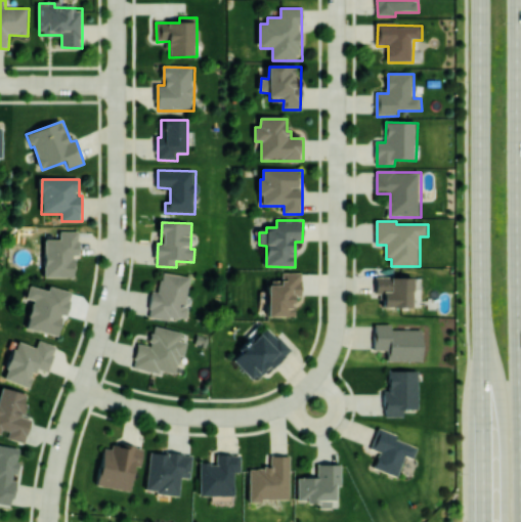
[(76,278),(76,257),(80,257),(80,232),(60,232),(60,241),(46,241),(46,278),(76,278)]
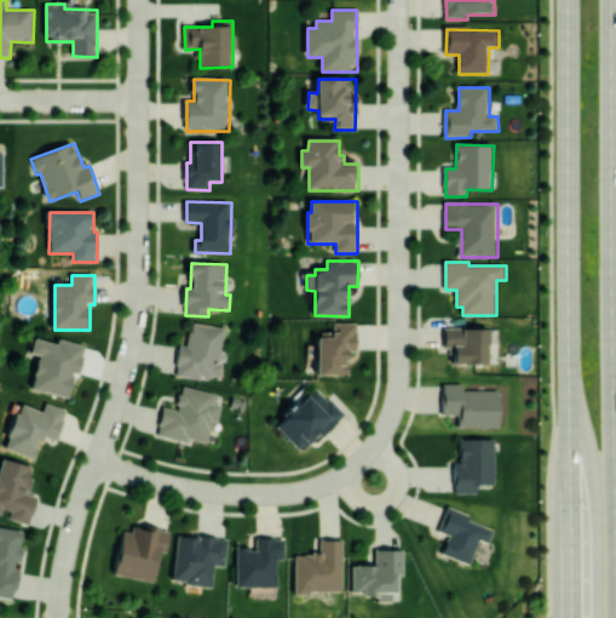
[(357,324),(334,324),(334,333),(318,333),(318,376),(350,376),(349,352),(358,352),(357,324)]
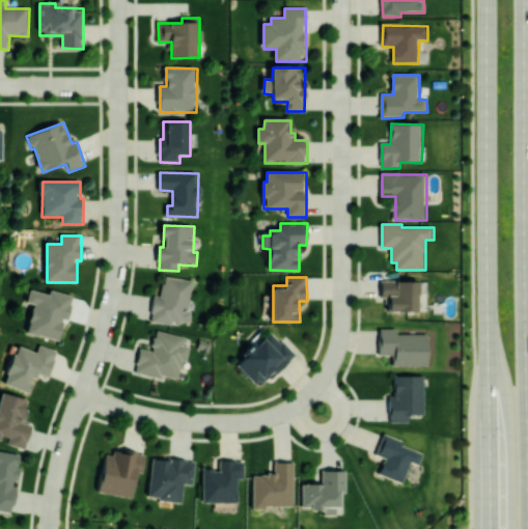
[(153,322),(189,326),(194,281),(165,278),(163,297),(155,297),(153,322)]
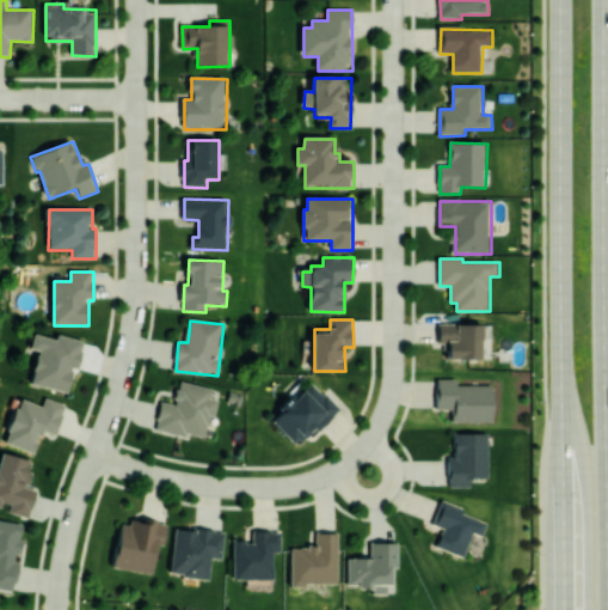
[(483,361),(484,325),(441,325),(440,346),(449,346),(448,360),(483,361)]
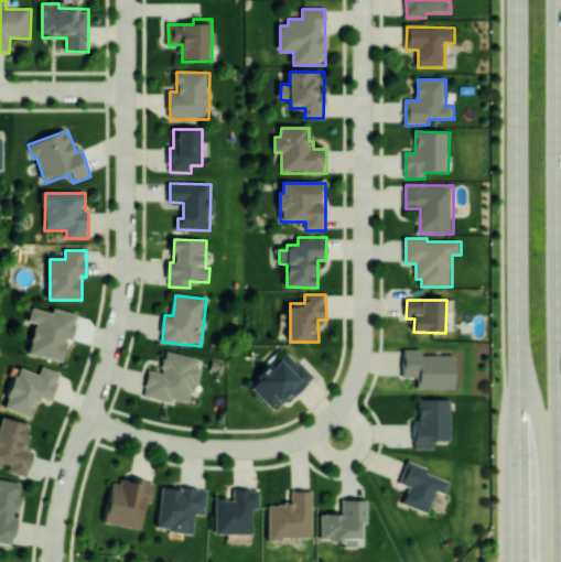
[(455,331),(456,301),(448,300),(446,331),(455,331)]
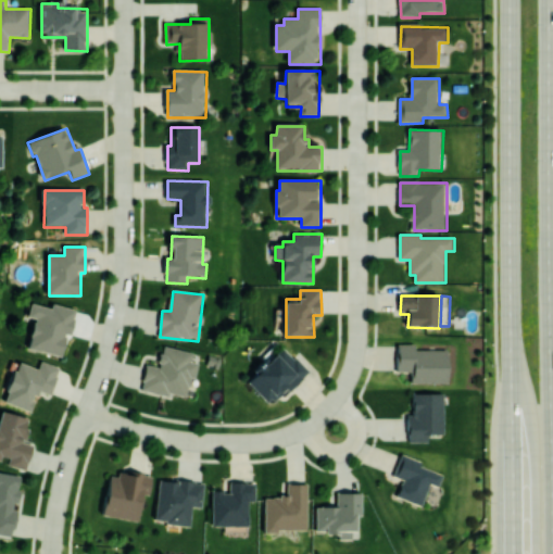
[(63,357),(68,334),(72,335),(78,311),(54,304),(53,310),(32,304),(28,318),(36,320),(29,350),(63,357)]
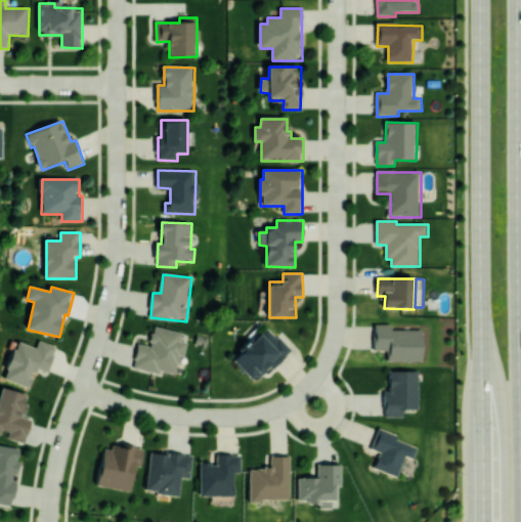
[(233,361),(258,384),(291,348),(266,325),(233,361)]
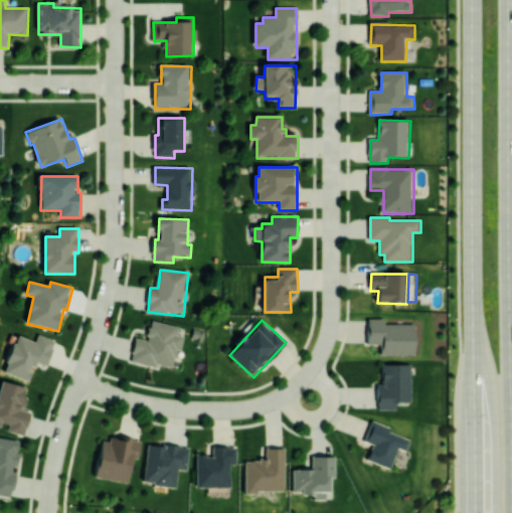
[(416,356),(416,325),(386,325),(386,320),(369,320),(369,345),(382,345),(382,355),(416,356)]
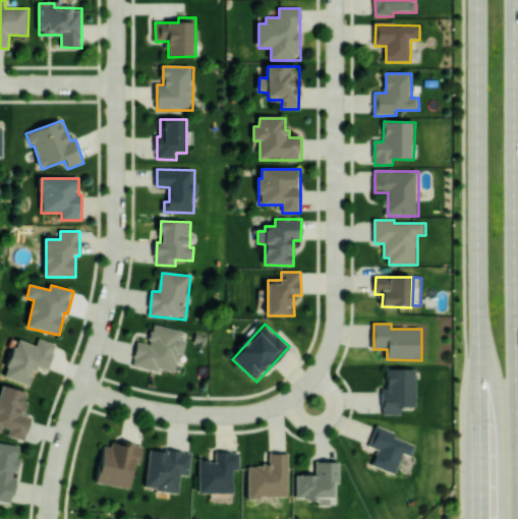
[(182,331),(154,326),(150,345),(138,342),(133,365),(179,375),(185,340),(181,339),(182,331)]
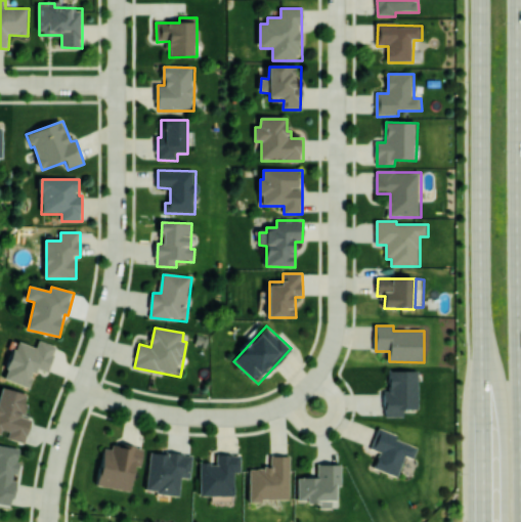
[(4,380),(31,389),(38,368),(48,373),(57,347),(40,341),(37,348),(18,342),(4,380)]
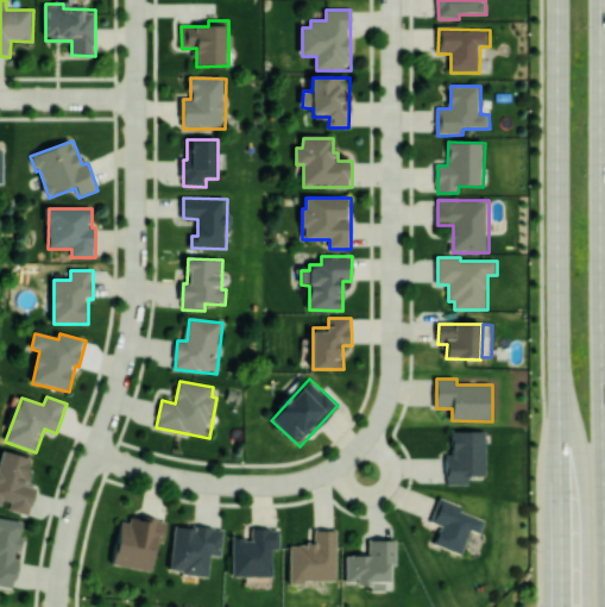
[(448,486),(470,486),(470,476),(489,476),(487,432),(453,432),(454,456),(448,456),(448,486)]
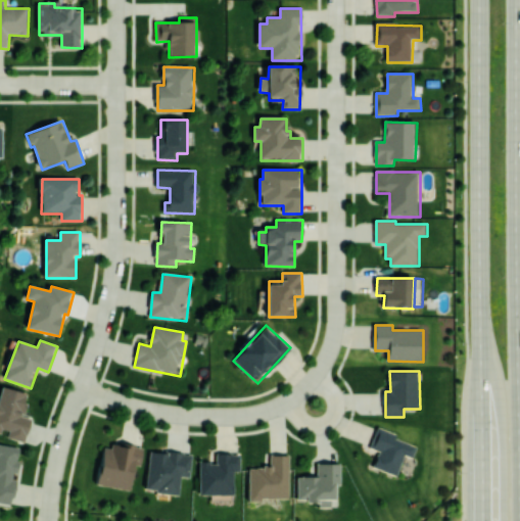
[(0,394),(0,433),(5,435),(5,438),(27,443),(33,418),(25,416),(30,393),(2,387),(0,394)]
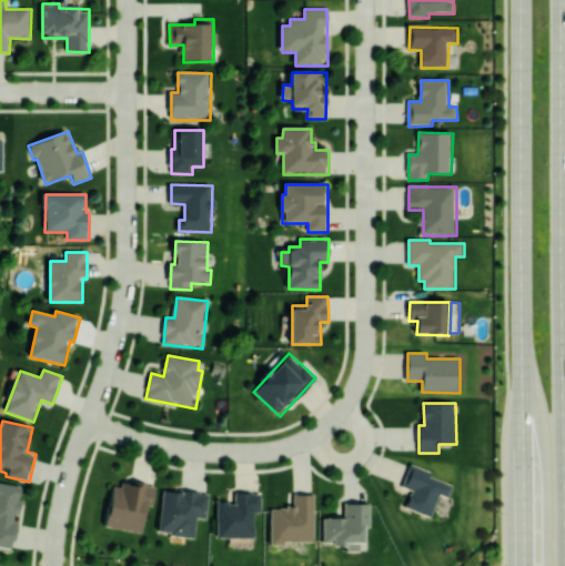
[(433,518),(441,495),(450,498),(455,483),(411,467),(403,487),(413,491),(406,508),(433,518)]
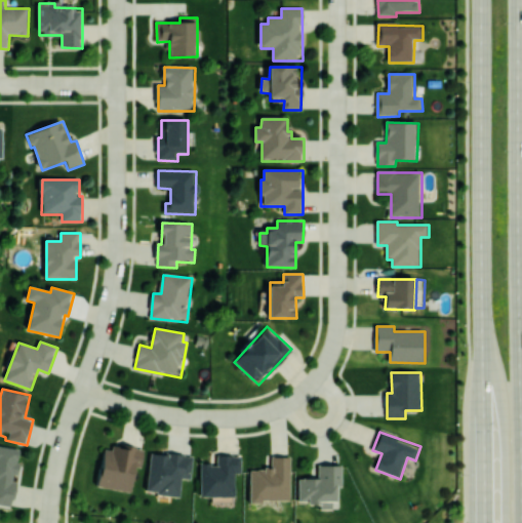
[(97,486),(131,493),(139,451),(106,444),(97,486)]
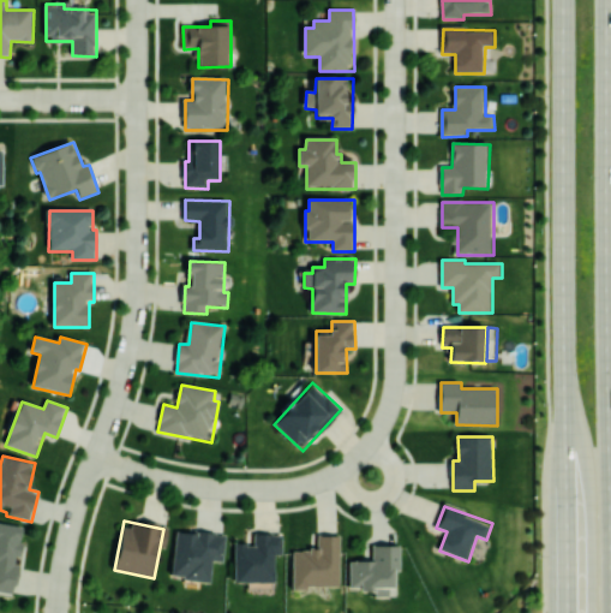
[(0,591),(16,594),(24,528),(0,524),(0,591)]
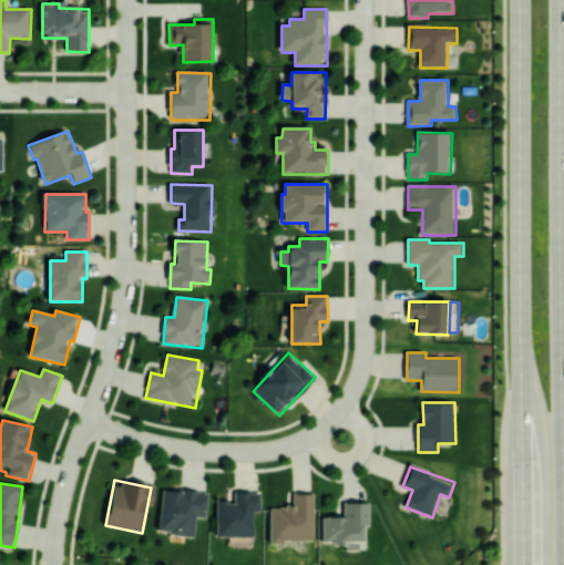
[(159,533),(196,537),(198,517),(207,519),(211,494),(164,489),(159,533)]
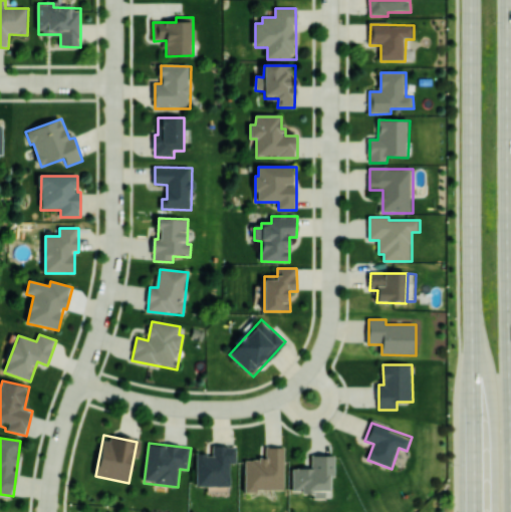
[(198,455),(197,487),(230,488),(231,465),(237,465),(238,447),(213,447),(213,455),(198,455)]
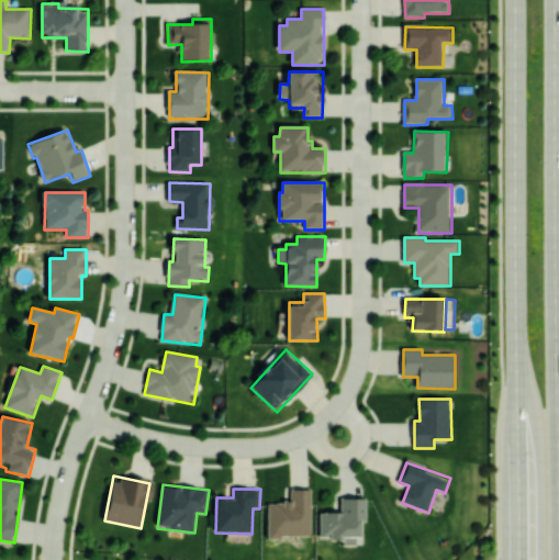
[(313,537),(312,490),(291,491),(291,503),(268,503),(269,538),(313,537)]
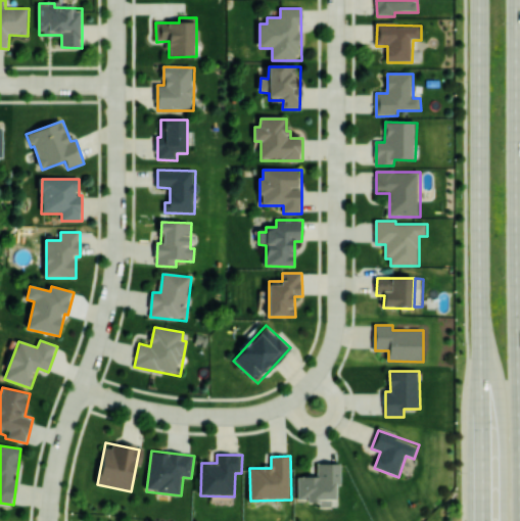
[(298,502),(319,502),(319,508),(334,508),(334,484),(341,484),(341,464),(318,464),(318,475),(298,475),(298,502)]
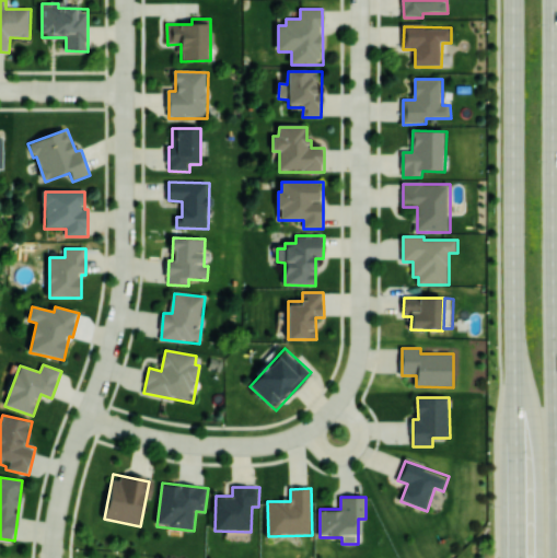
All buildings are outlined.
